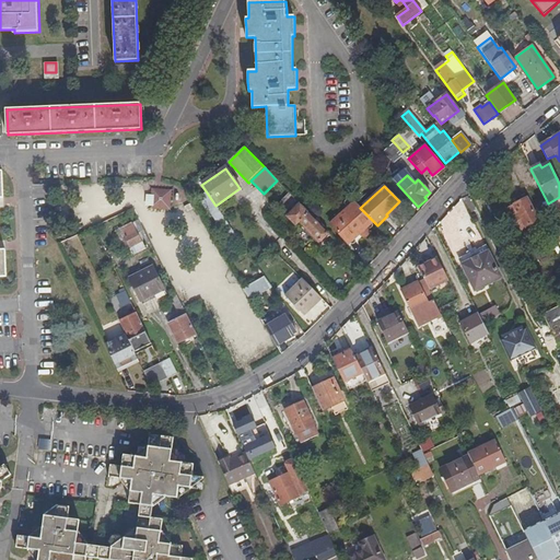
[(154,207),(151,208),(170,209),(171,190),(152,189),(152,196),(154,196),(154,207)]
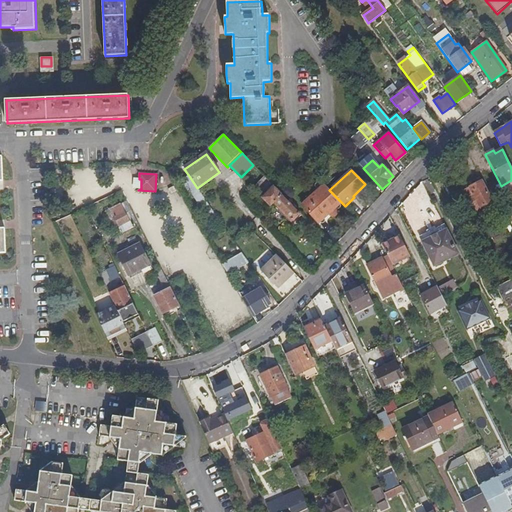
[(197,188),(189,176),(184,183),(210,221),(217,216),(197,188)]
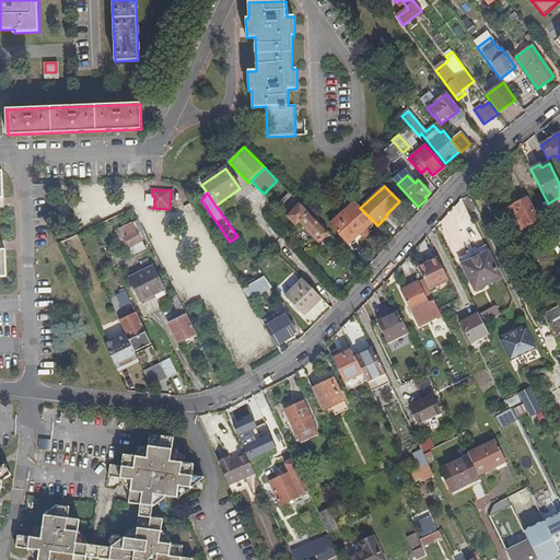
[(290,194),(277,206),(295,225),(295,224),(316,245),(328,233),(305,209),(290,194)]
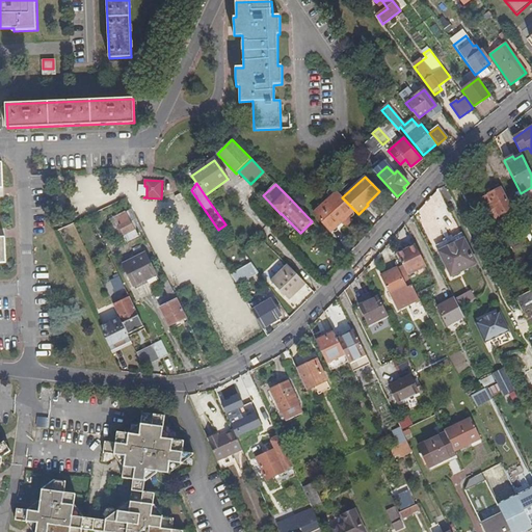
[(474,203),(485,227),(495,221),(494,219),(510,211),(498,186),(486,192),(488,195),(474,203)]
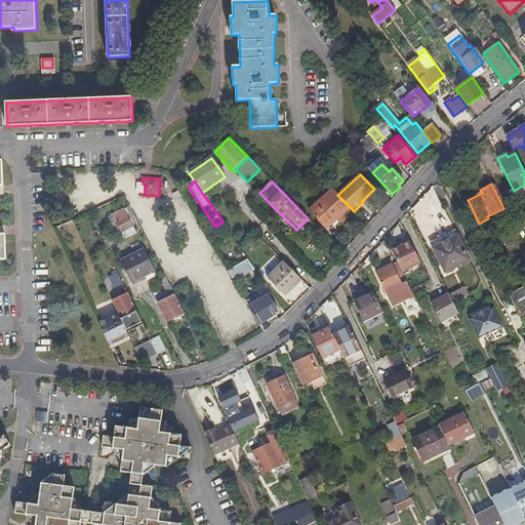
[(362,201),(363,202),(376,191),(374,189),(362,201)]
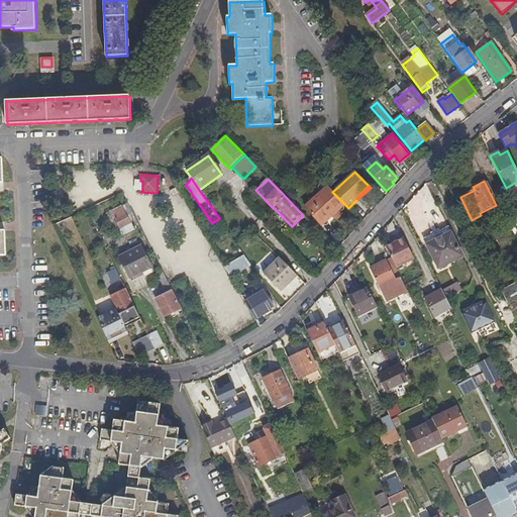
[(322,225),(344,204),(332,192),(328,187),(305,208),(313,216),(322,225)]
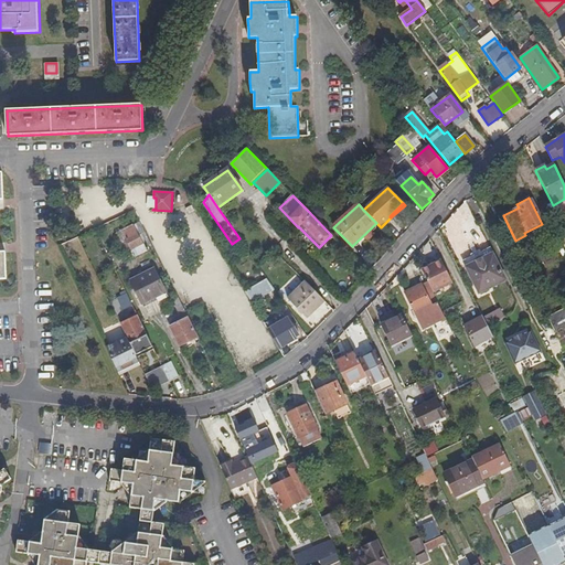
[(142,242),(138,234),(128,238),(131,246),(142,242)]
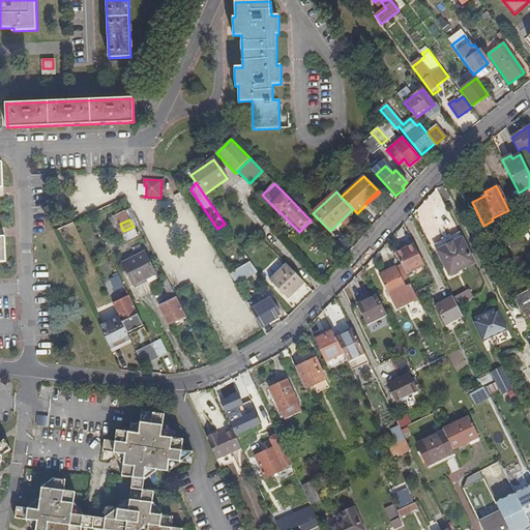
[(474,264),(460,235),(435,247),(449,275),(474,264)]
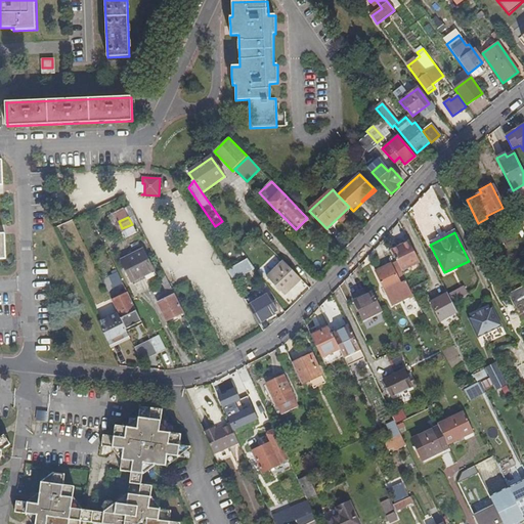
[(400,271),(420,263),(408,242),(390,250),(395,262),(400,271)]
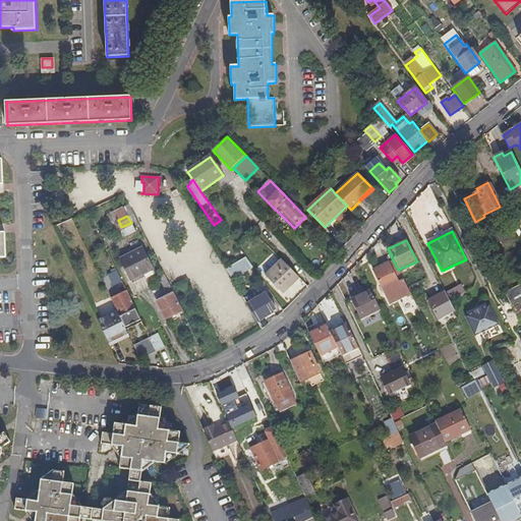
[(153,271),(141,248),(120,258),(130,281),(153,271)]
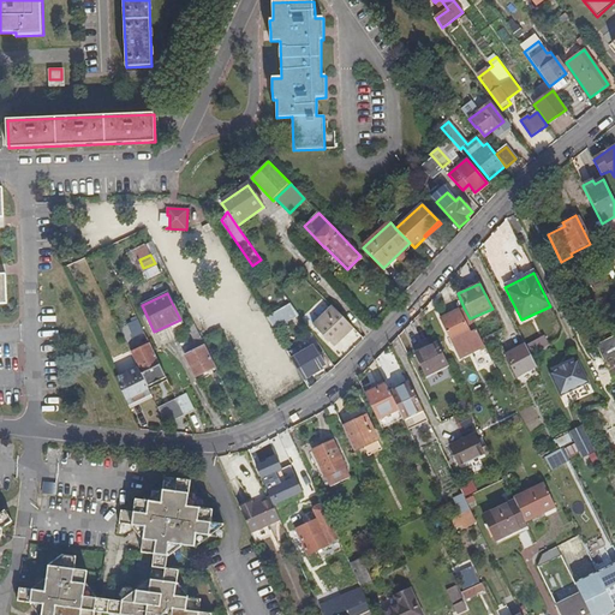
[(334,347),(354,328),(333,306),(314,326),(334,347)]
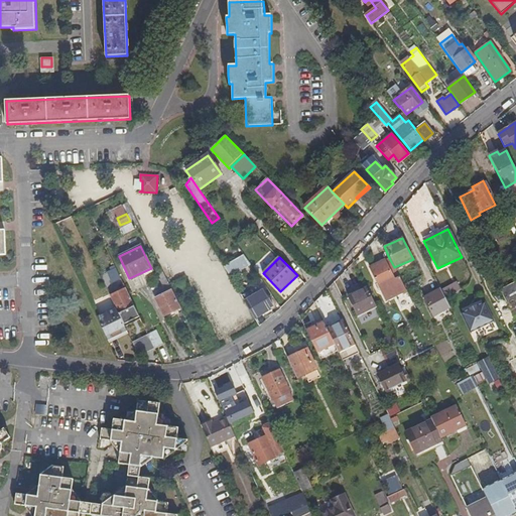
[(394,267),(389,258),(370,268),(386,300),(405,291),(399,278),(394,267)]
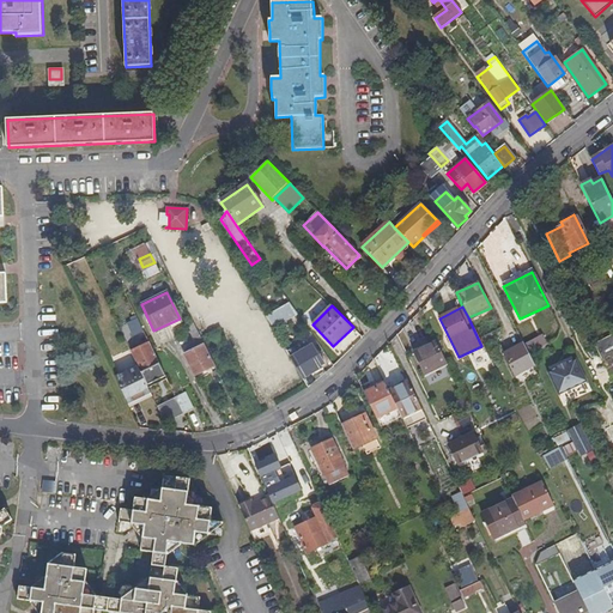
[(274,311),(267,316),(271,322),(278,319),(274,311)]
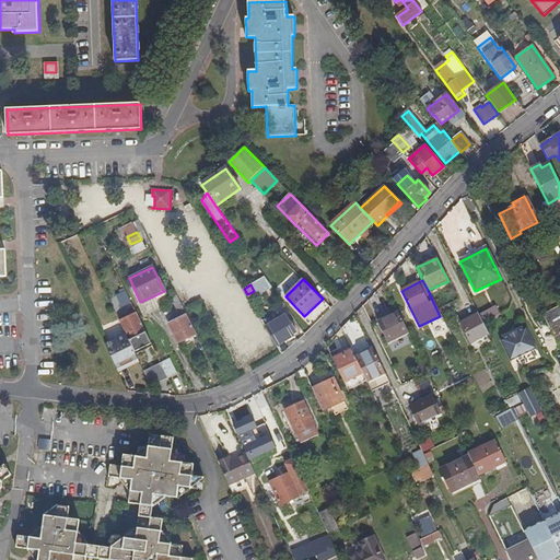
[(132,304),(126,291),(117,295),(121,305),(125,303),(125,305),(127,304),(128,306),(132,304)]
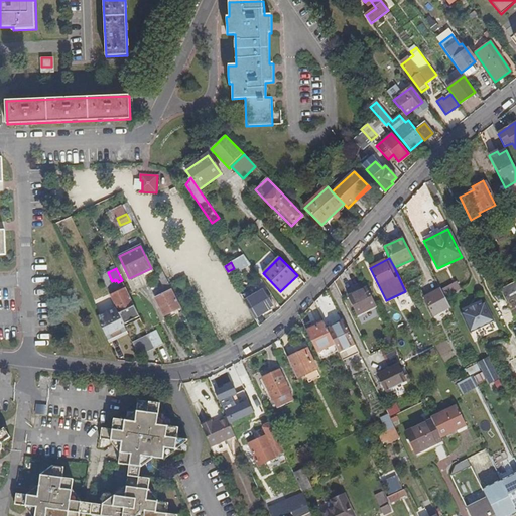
[(168,284),(166,280),(162,282),(166,291),(170,289),(171,289),(168,284)]
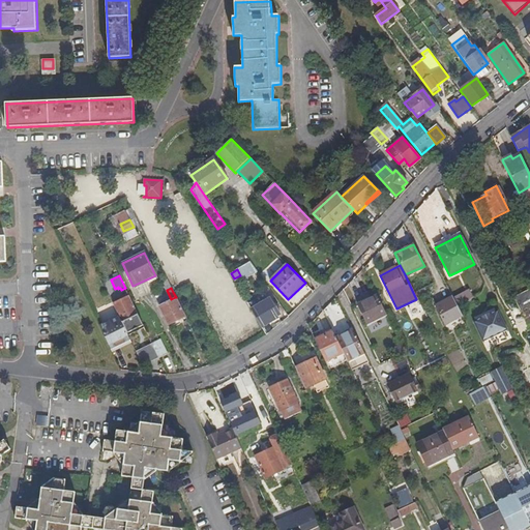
[(529,308),(529,307),(529,306),(529,289),(513,298),(524,320),(529,317),(529,308)]
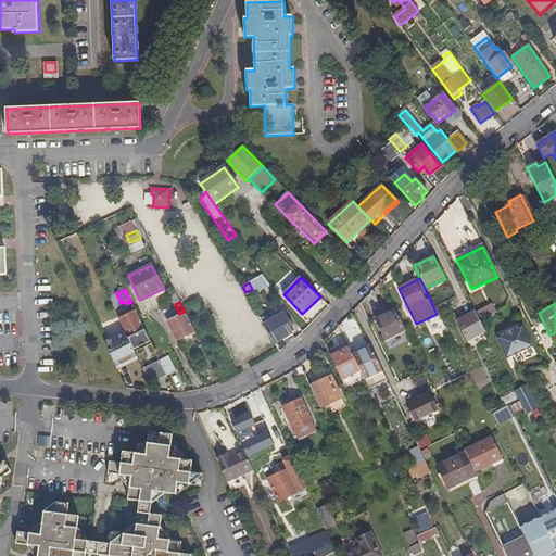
[(135,311),(118,318),(134,349),(150,341),(135,311)]
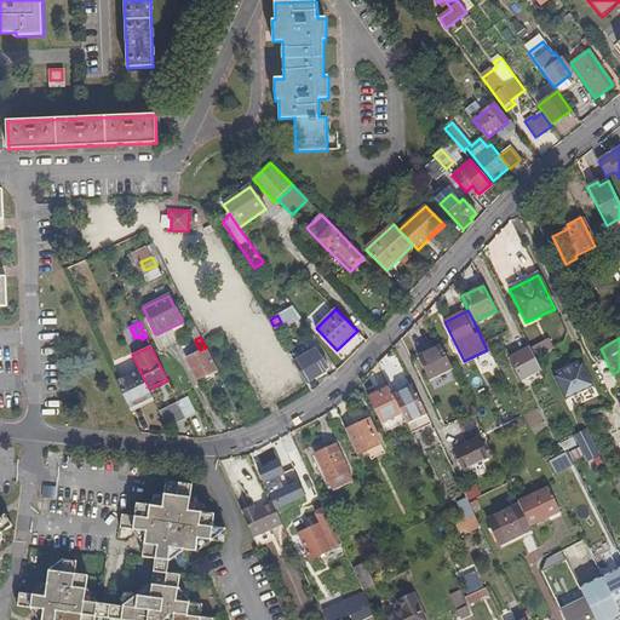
[(441,346),(423,355),(434,377),(437,374),(451,367),(441,346)]
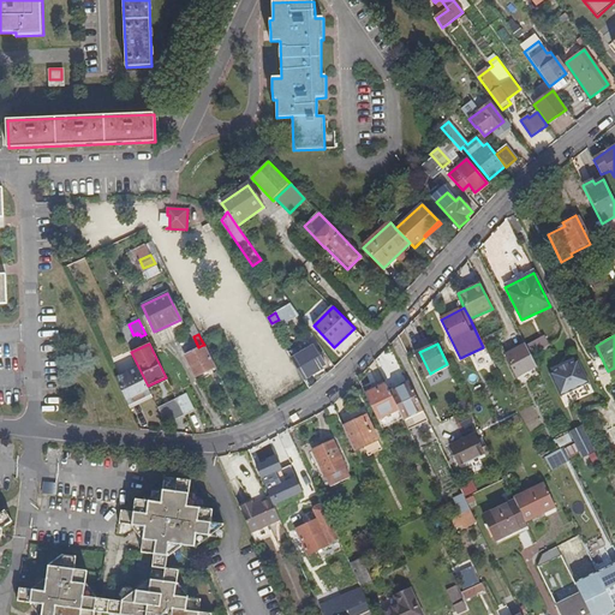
[(203,345),(198,347),(185,354),(196,376),(214,368),(203,345)]
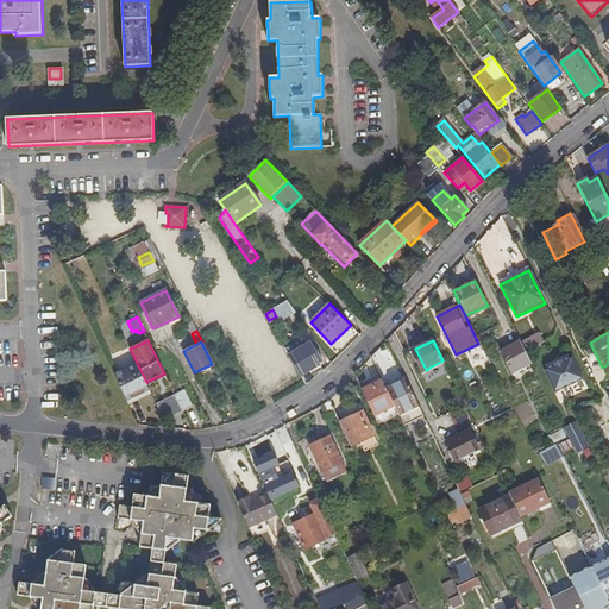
[(531,363),(520,341),(501,351),(512,372),(531,363)]
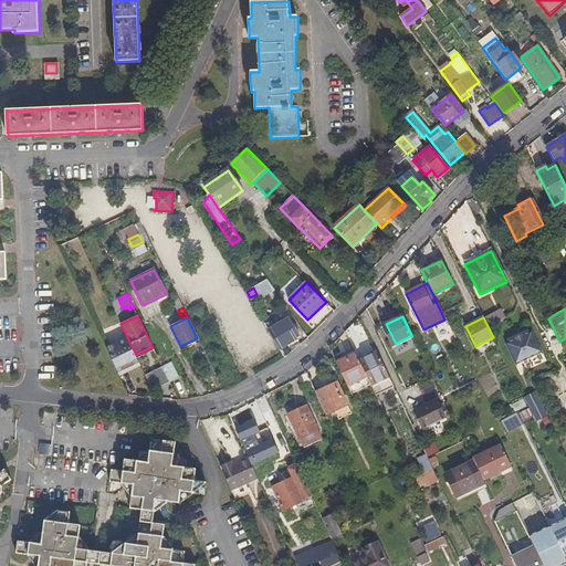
[(286,320),(269,331),(280,349),(297,338),(286,320)]
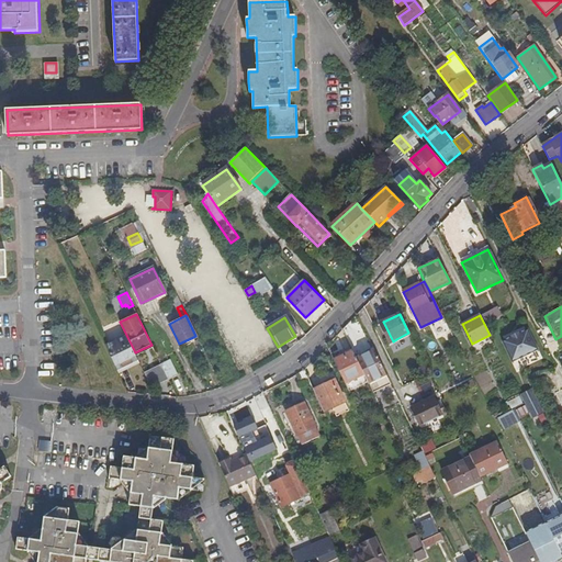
[(393,341),(383,322),(379,325),(388,344),(393,341)]
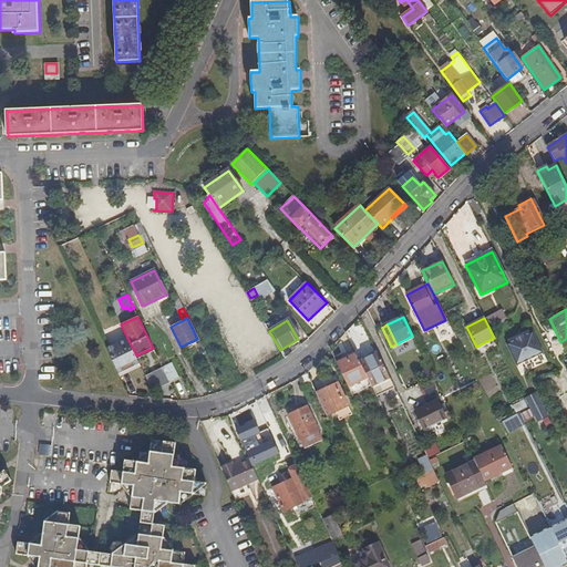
[(516,366),(543,353),(533,332),(524,337),(523,336),(515,340),(506,344),(516,366)]
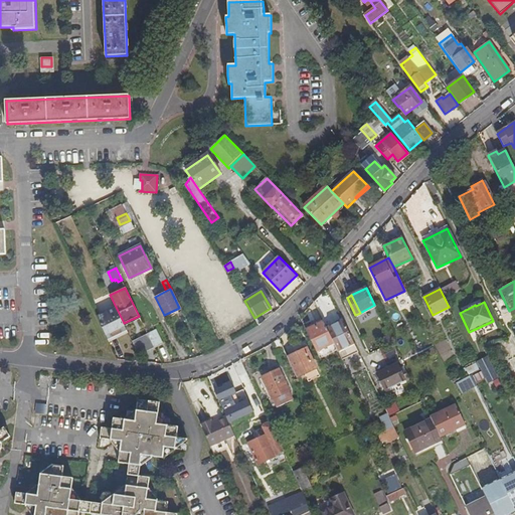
[(115,307),(97,316),(107,339),(126,330),(115,307)]
